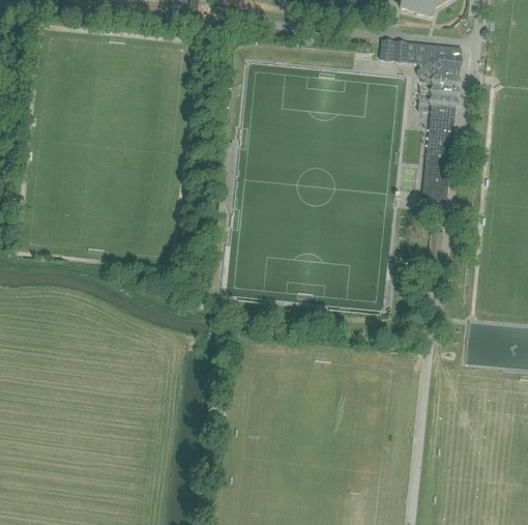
[(169,0),(167,21),(179,23),(181,0),(169,0)]
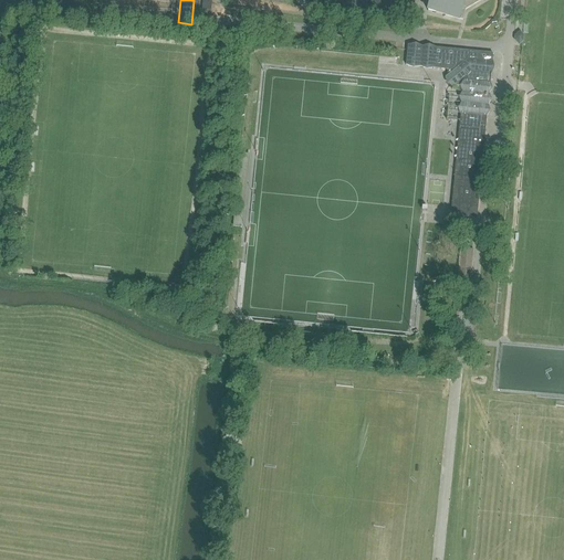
[(306,0),(306,3),(340,6),(341,3),(364,6),(393,8),(406,10),(407,0),(306,0)]
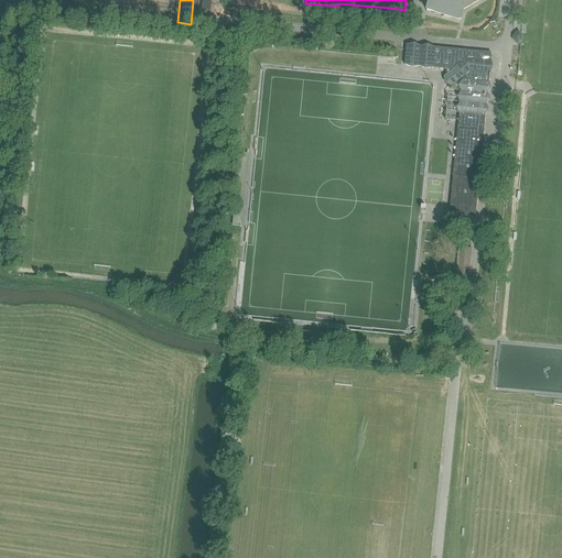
[(425,0),(423,6),(458,14),(461,4),(468,0),(425,0)]
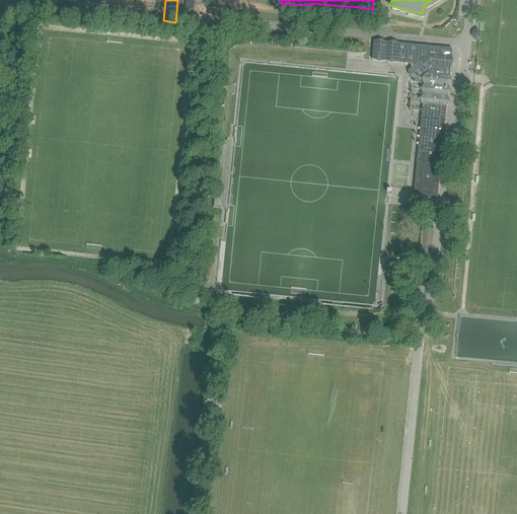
[(411,193),(435,196),(439,157),(444,102),(444,101),(446,97),(445,92),(447,87),(445,82),(448,77),(447,72),(448,64),(448,63),(450,58),(449,53),(449,52),(450,45),(396,39),(396,40),(372,38),(370,55),(395,58),(394,58),(409,60),(408,65),(405,67),(413,75),(415,73),(420,74),(422,79),(419,84),(421,89),(419,94),(420,99),(411,193)]
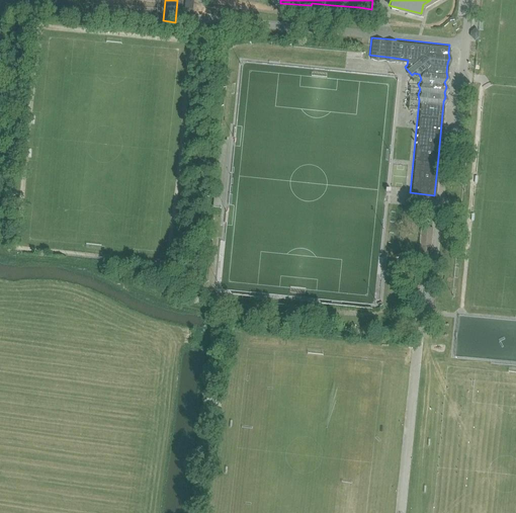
[(418,241),(415,269),(426,270),(429,242),(431,224),(420,223),(418,241)]
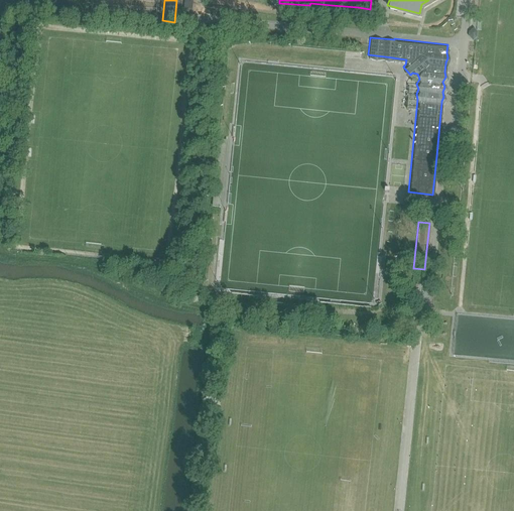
All buildings are outlined.
